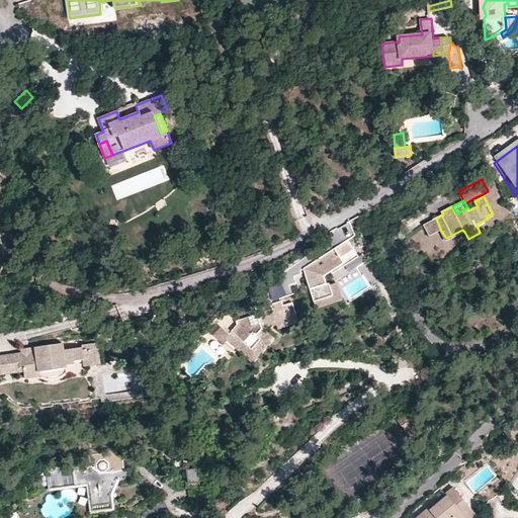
[(441,231),(436,219),(424,225),(430,237),(441,231)]
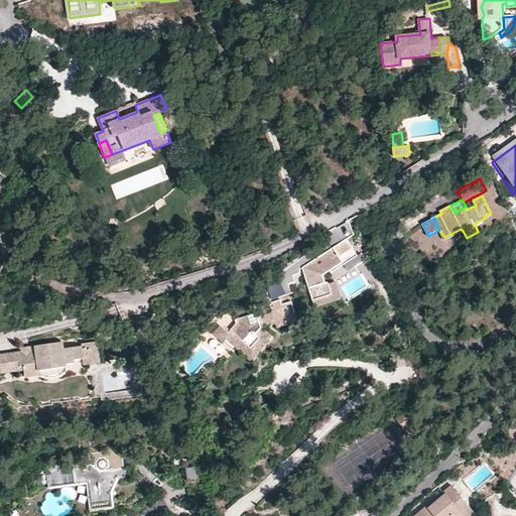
[(445,240),(463,231),(461,229),(444,237),(445,240)]
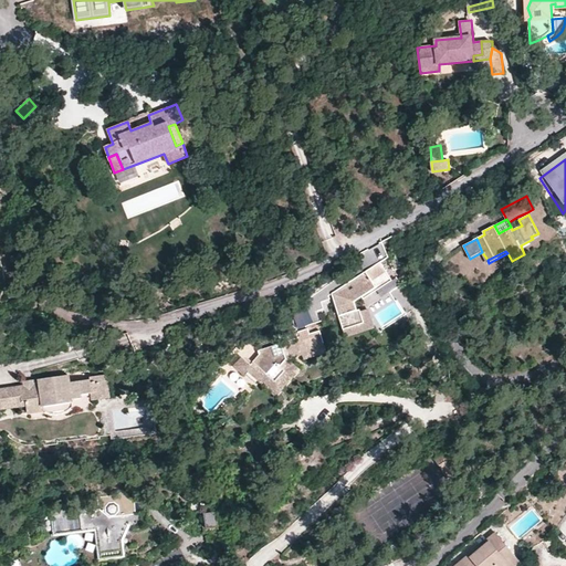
[(329,292),(342,328),(362,322),(358,311),(357,307),(355,308),(352,301),(359,295),(360,297),(389,279),(377,260),(329,292)]
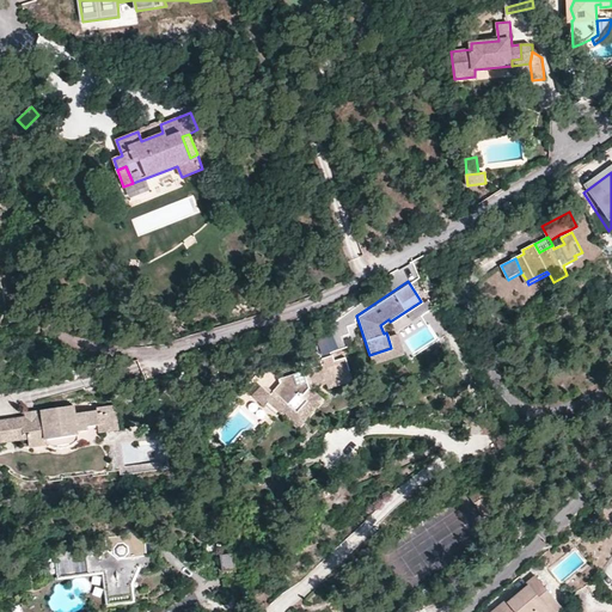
[(391,348),(369,355),(372,365),(404,353),(397,331),(387,336),(391,348)]
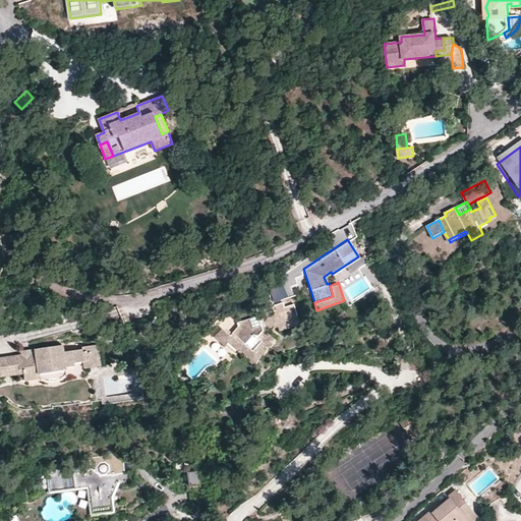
[(288,319),(298,315),(292,298),(283,301),(283,303),(274,305),(273,304),(256,309),(257,313),(236,320),(228,314),(218,326),(222,329),(231,337),(226,342),(228,343),(239,353),(244,347),(251,353),(261,342),(256,339),(265,330),(279,328),(289,324),(288,319)]
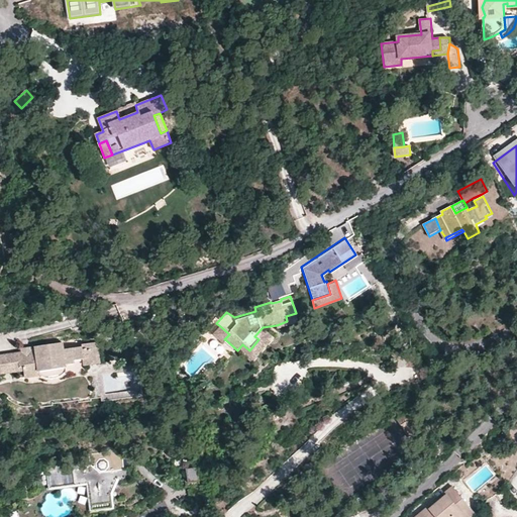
[(298,322),(296,313),(286,316),(287,321),(277,325),(279,329),(298,322)]
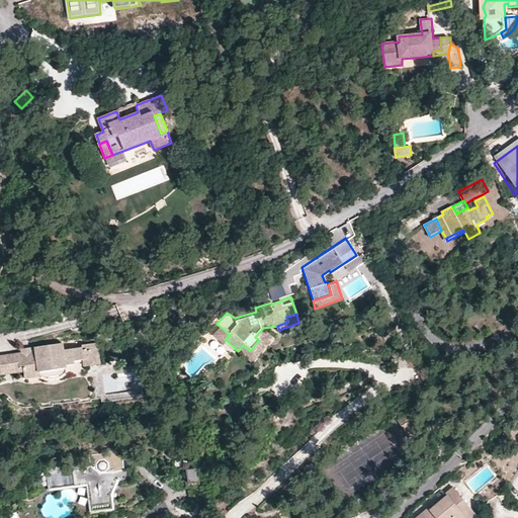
[(230,335),(221,327),(213,335),(224,344),(227,341),(225,340),(230,335)]
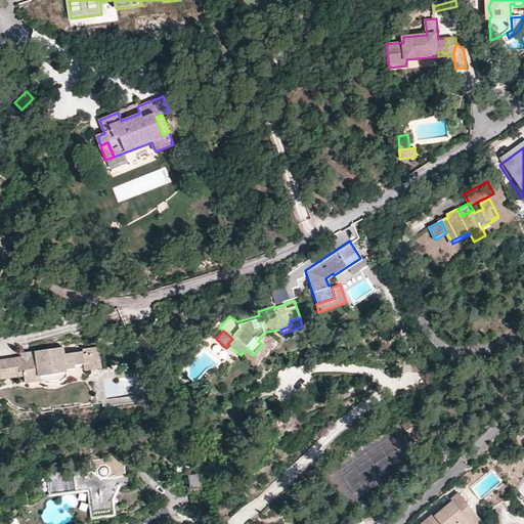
[(278,343),(266,332),(258,341),(262,344),(253,355),(246,349),(241,355),(256,367),(273,349),(278,343)]
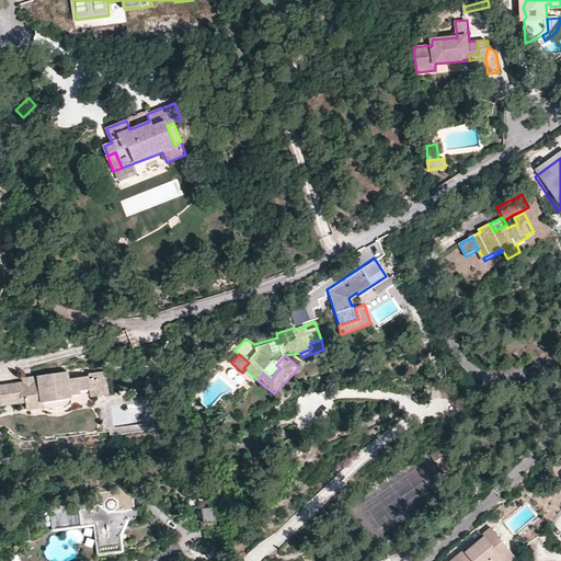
[(33,381),(24,384),(0,386),(0,404),(24,401),(26,409),(43,407),(44,403),(70,400),(70,396),(79,395),(79,391),(90,389),(89,380),(88,376),(68,379),(67,371),(38,376),(38,381),(33,381)]
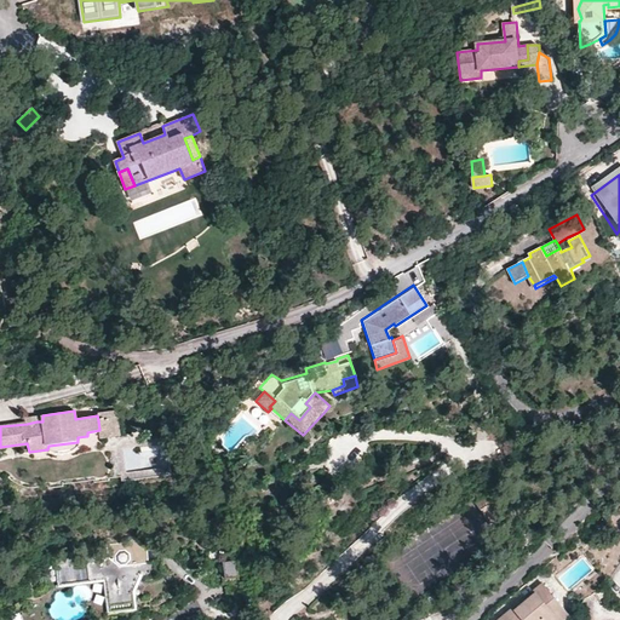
[(97,413),(97,415),(98,420),(115,419),(114,411),(97,413)]
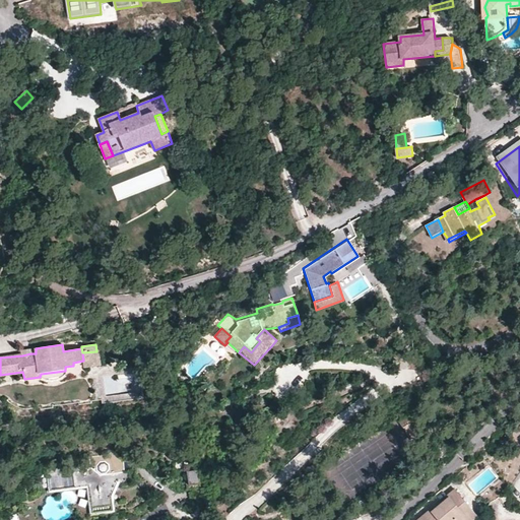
[(96,351),(82,352),(83,361),(84,368),(99,366),(96,351)]
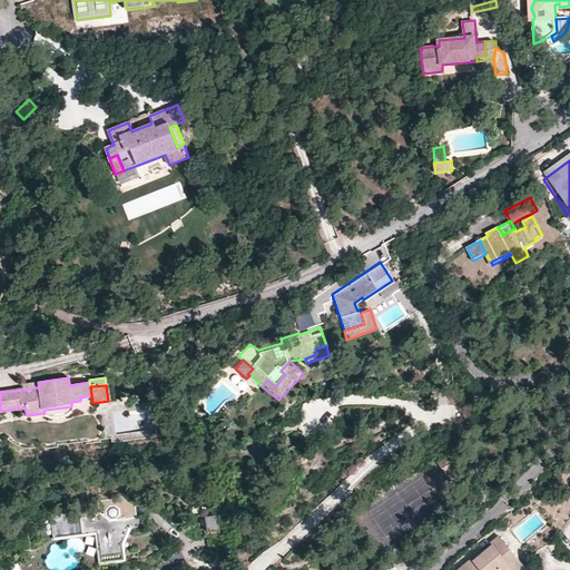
[(45,410),(43,413),(48,415),(52,418),(58,416),(66,413),(71,409),(71,406),(45,410)]
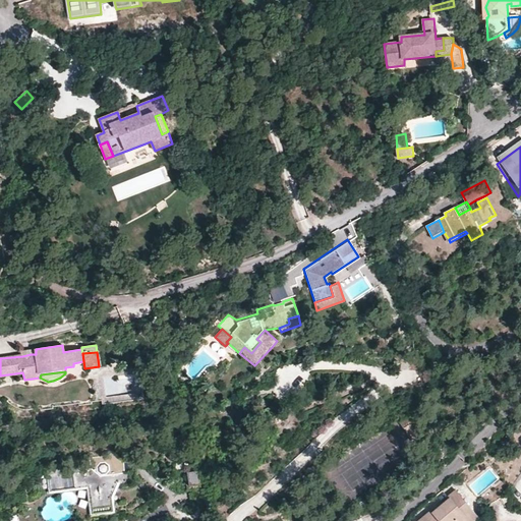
[(410,424),(404,428),(412,441),(418,437),(410,424)]
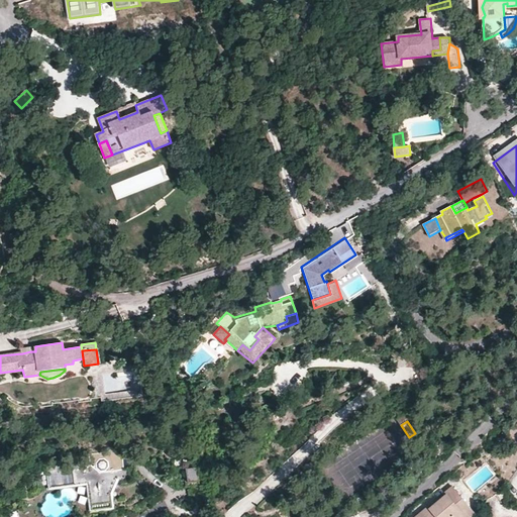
[(72,459),(45,463),(48,488),(89,482),(93,510),(112,508),(111,493),(116,479),(129,478),(127,457),(122,457),(110,449),(108,452),(89,454),(90,464),(85,466),(84,462),(73,464),(72,459)]
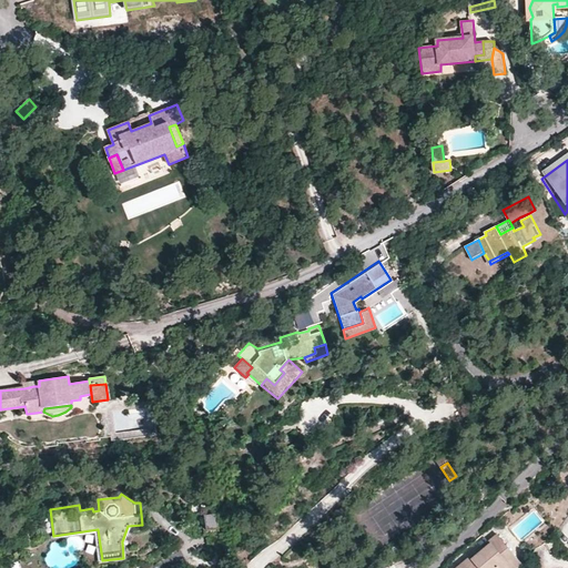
[(215,513),(204,515),(206,529),(219,527),(215,513)]
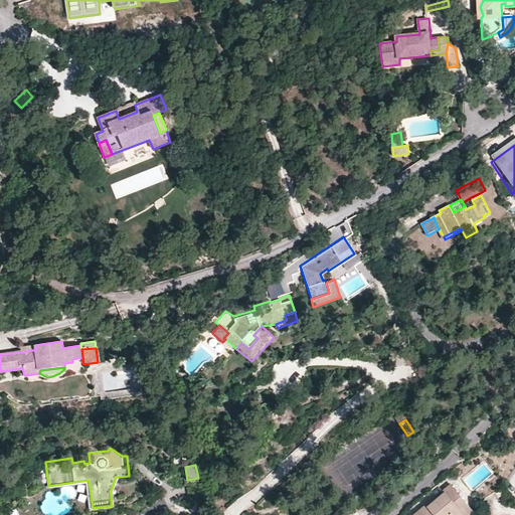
[(417,511),(420,514),(455,514),(468,505),(451,484),(444,490),(446,493),(427,507),(424,505),(417,511)]
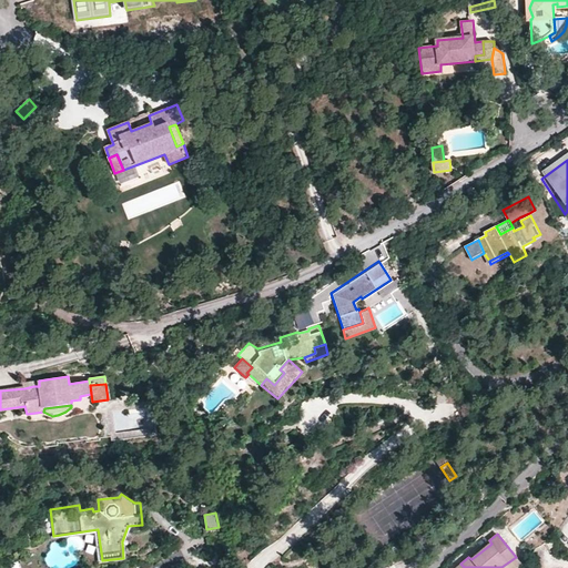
[(517,567),(523,564),(516,557),(501,567),(517,567)]
